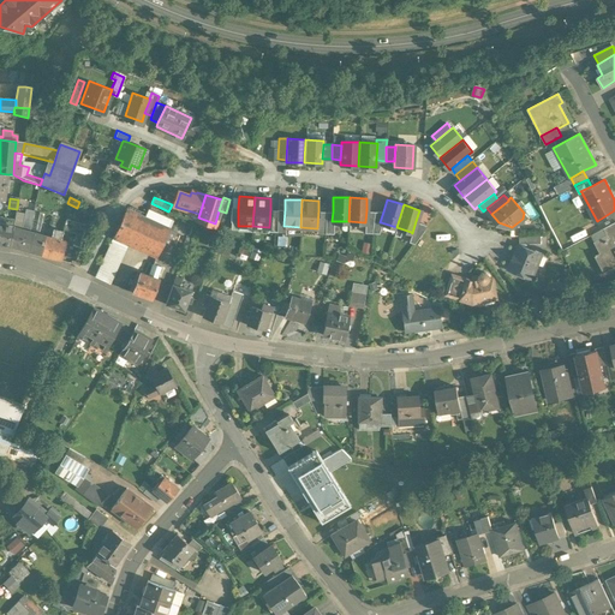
[(142,218),(126,210),(114,237),(127,243),(157,256),(165,239),(169,230),(142,218)]
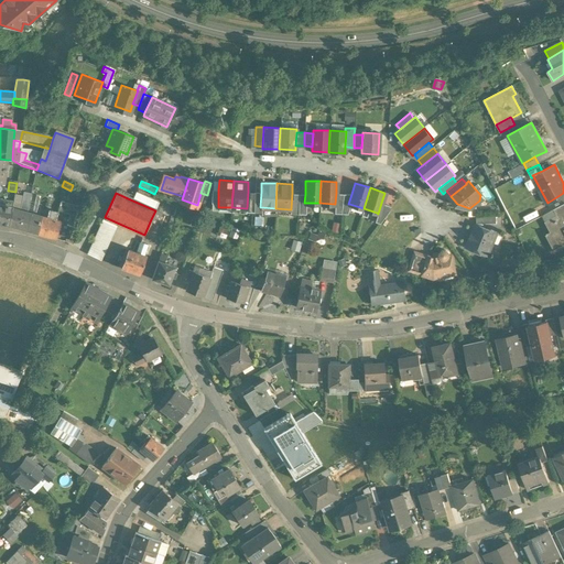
[(132,193),(130,199),(155,210),(169,216),(171,210),(132,193)]
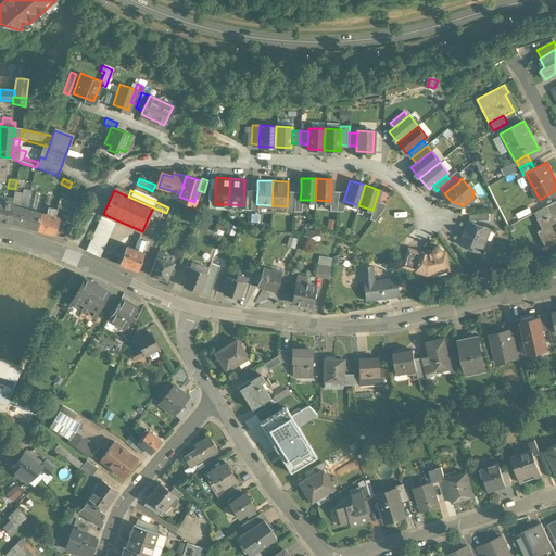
[(290,190),(288,190),(287,206),(286,206),(286,210),(293,210),(294,190),(290,190)]
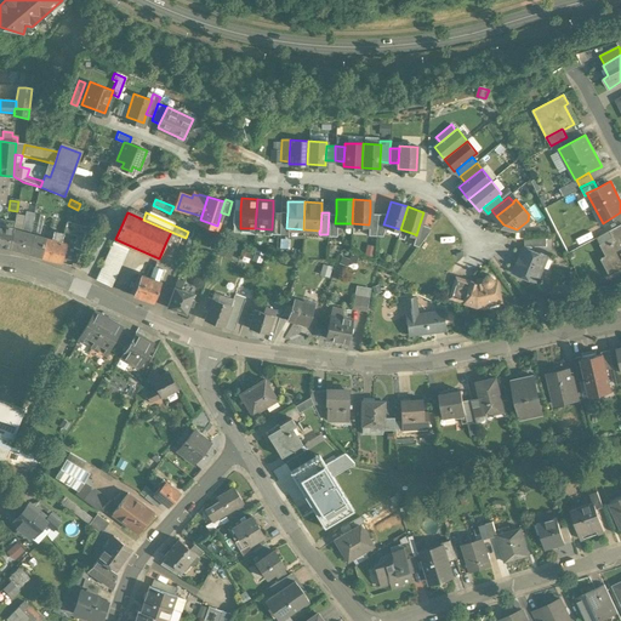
[(387,214),(377,212),(376,234),(382,235),(385,224),(383,224),(387,214)]
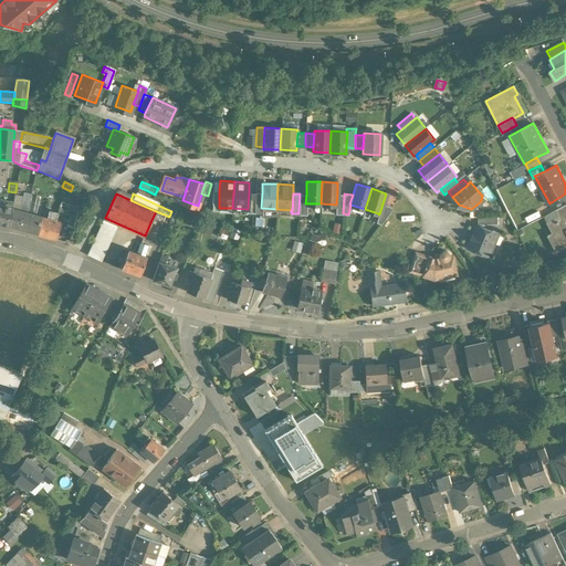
[(24,196),(21,211),(28,212),(31,197),(24,196)]
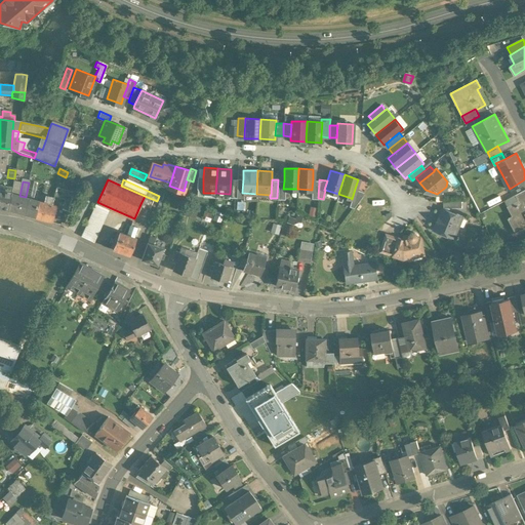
[(73,194),(56,189),(54,198),(71,203),(73,194)]
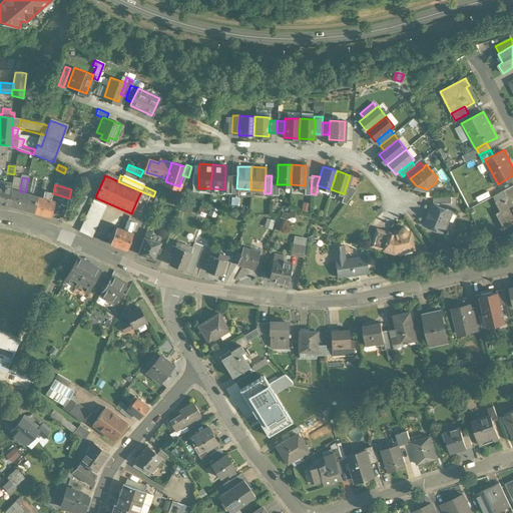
[(356,187),(347,184),(344,194),(343,193),(341,201),(345,202),(356,187)]
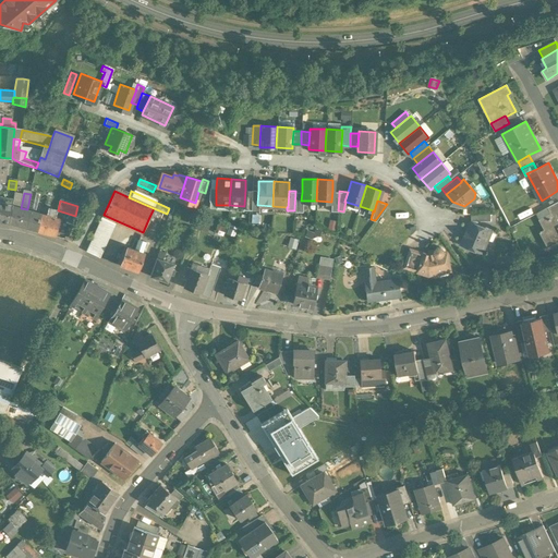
[(557,201),(548,206),(552,211),(555,218),(557,215),(557,201)]
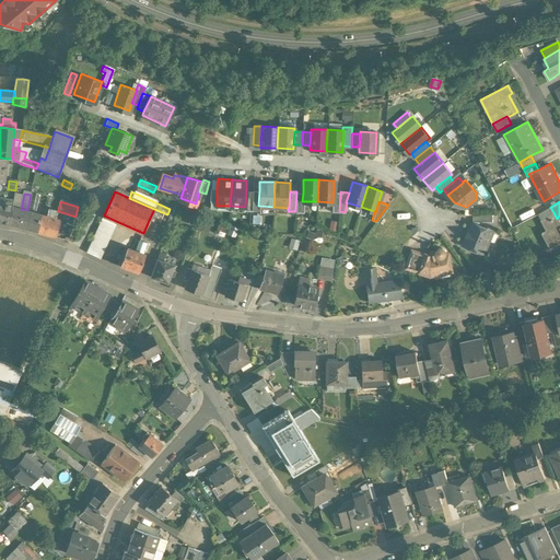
[(0,205),(0,224),(9,225),(12,208),(12,207),(0,205)]
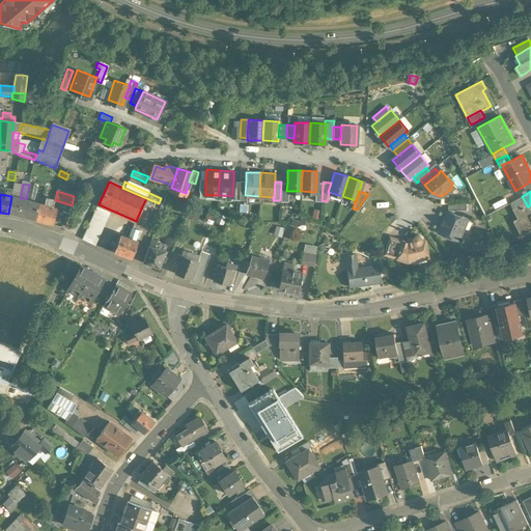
[(30,203),(11,197),(8,214),(26,219),(30,203)]
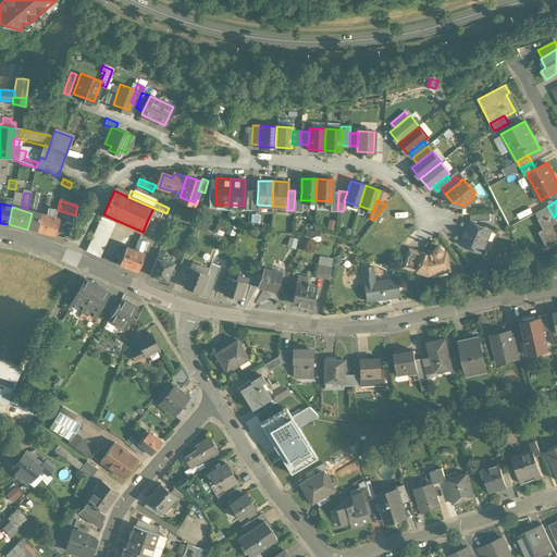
[(166,213),(153,208),(149,217),(162,223),(166,213)]
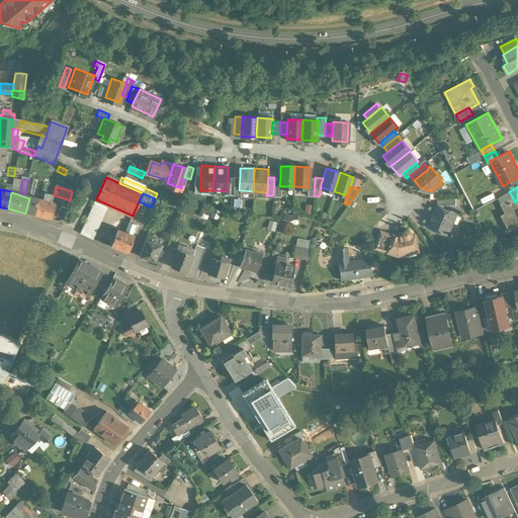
[(44,202),(44,203),(51,205),(53,197),(46,195),(44,202)]
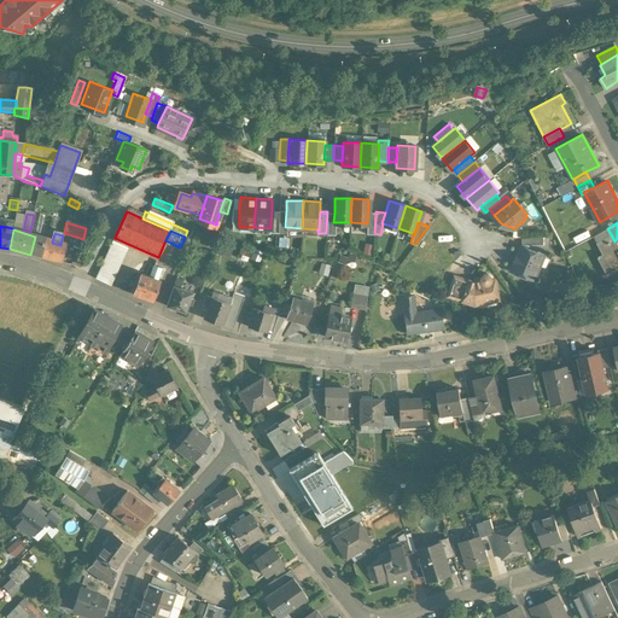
[(83,239),(64,233),(63,235),(60,245),(66,248),(76,250),(80,251),(85,239),(83,239)]
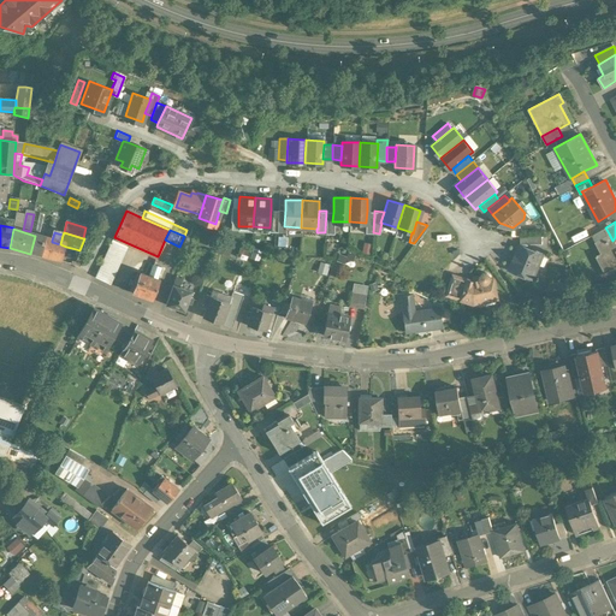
[(615,237),(612,241),(609,234),(596,242),(602,253),(596,255),(605,272),(615,265),(615,237)]
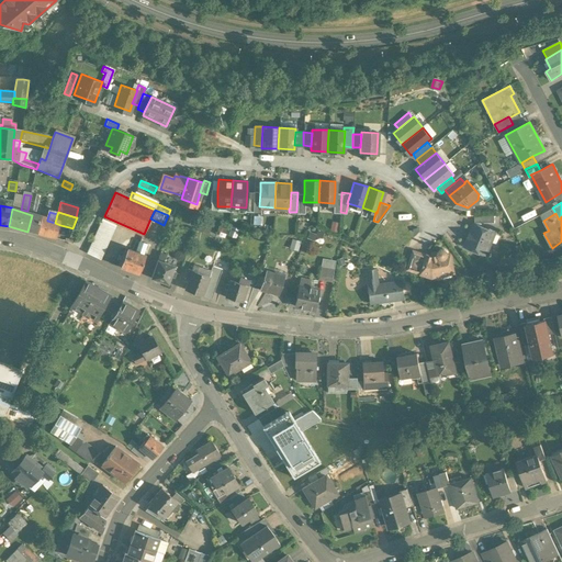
[(202,214),(200,221),(211,224),(214,217),(202,214)]
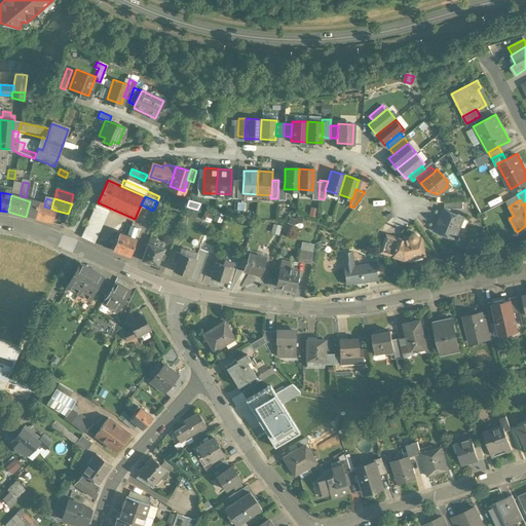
[(30,201),(26,217),(34,220),(38,203),(30,201)]
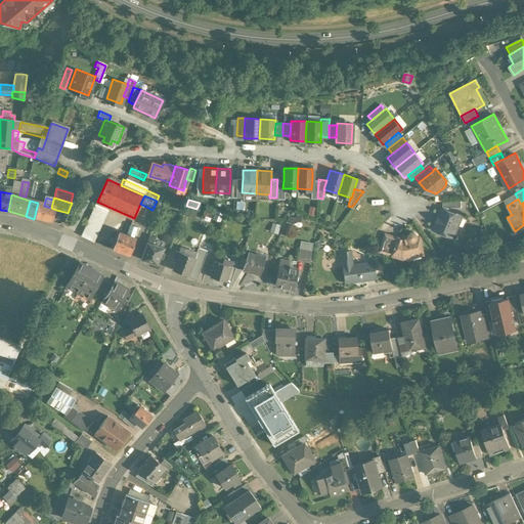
[(97,202),(81,237),(92,243),(108,207),(97,202)]
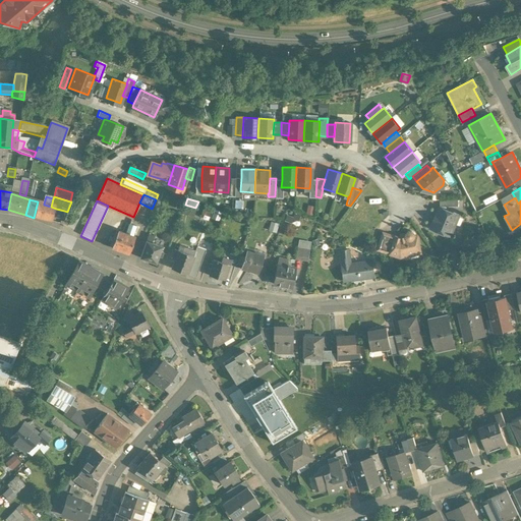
[(44,204),(38,201),(34,218),(52,223),(56,209),(51,207),(44,205),(44,204)]
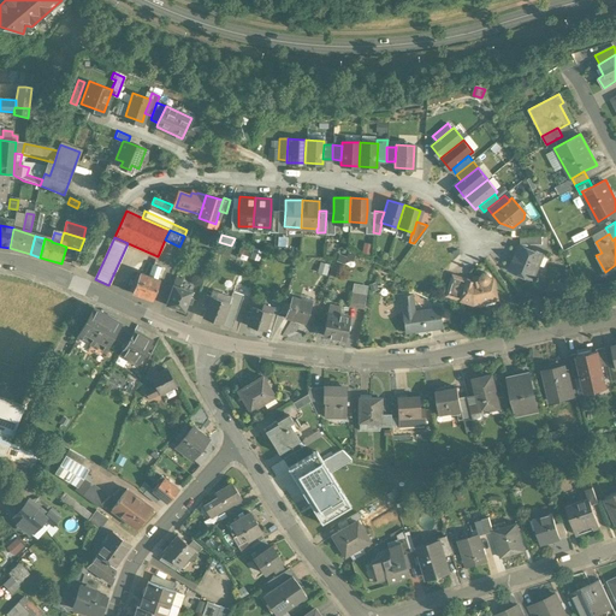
[(219,242),(215,253),(227,258),(231,246),(219,242)]
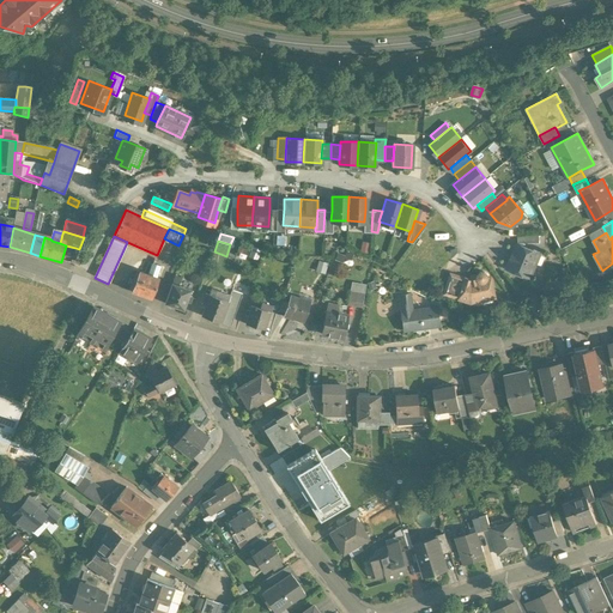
[(519,244),(509,268),(529,277),(539,253),(519,244)]
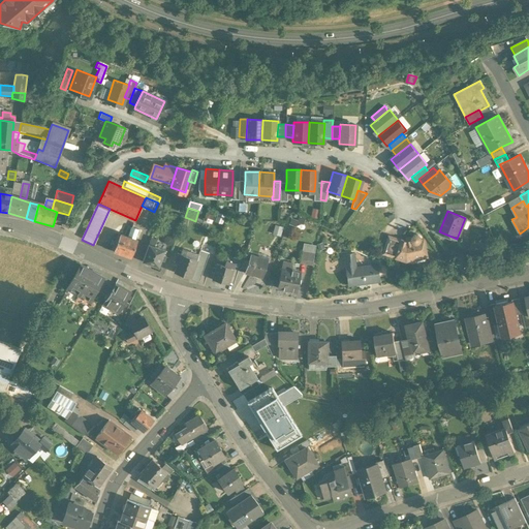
[(141,231),(132,229),(129,239),(137,242),(141,231)]
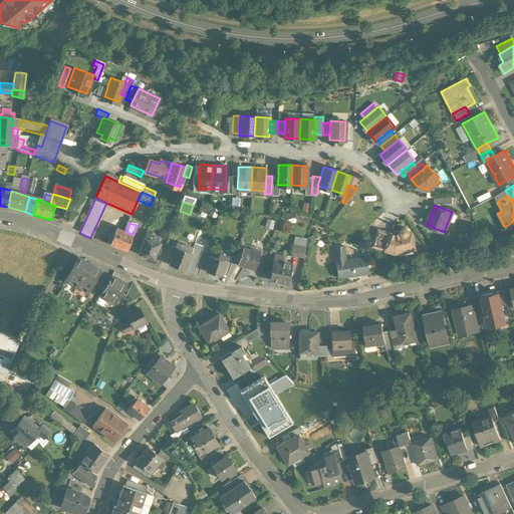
[(401,231),(401,233),(396,234),(391,233),(386,250),(393,252),(404,250),(416,247),(413,233),(411,233),(410,230),(409,229),(408,228),(406,227),(405,227),(403,228),(402,229),(401,231)]
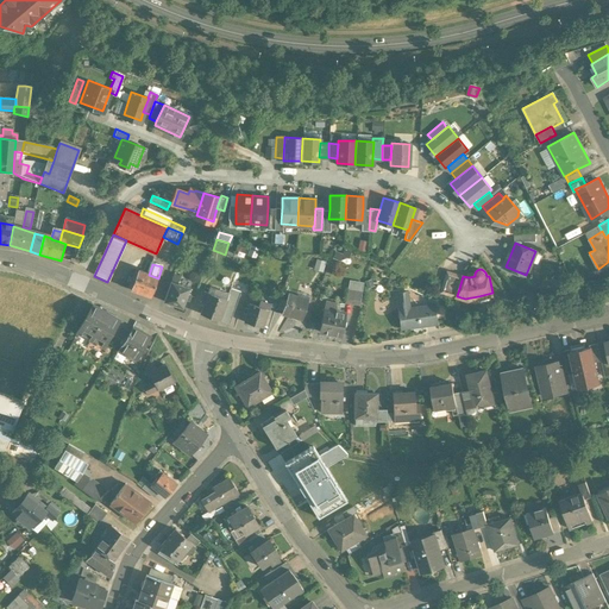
[(149,275),(138,271),(135,280),(132,278),(130,286),(132,287),(131,292),(151,299),(158,278),(149,275)]
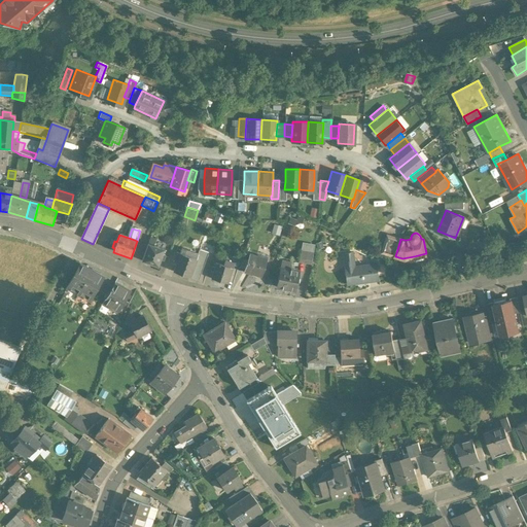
[(400,239),(388,235),(382,252),(395,256),(400,239)]
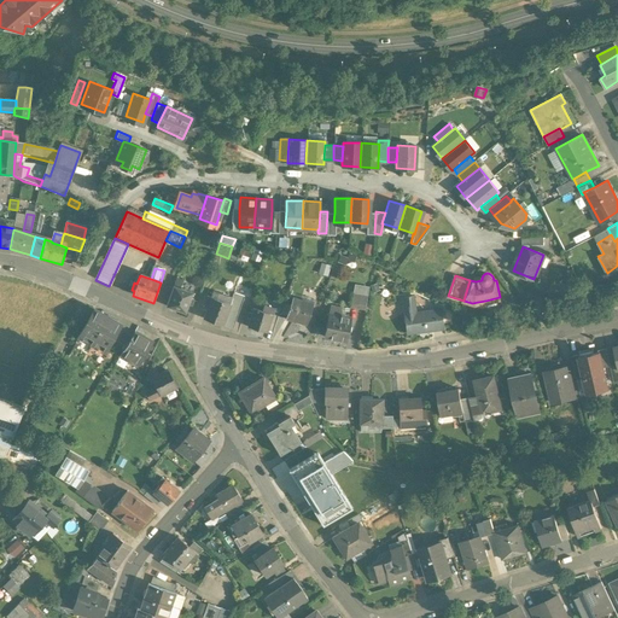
[(180,290),(174,287),(167,307),(185,314),(187,307),(191,308),(193,302),(190,301),(192,295),(180,290)]
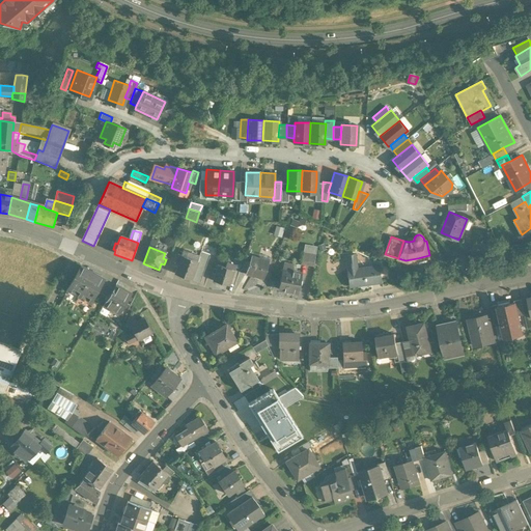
[(199,257),(183,251),(182,255),(182,256),(197,262),(199,257)]
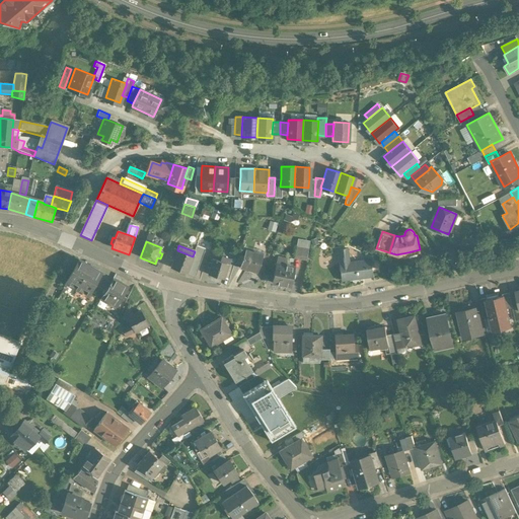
[(194,256),(188,274),(196,277),(205,250),(196,246),(195,251),(193,256),(194,256)]
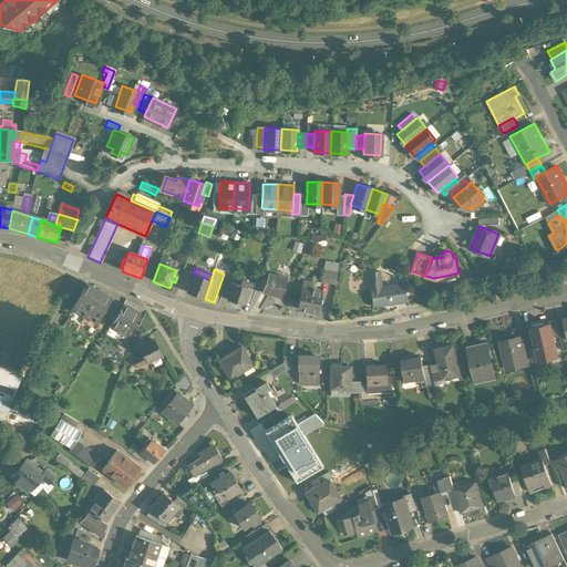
[(337,271),(330,270),(328,282),(334,285),(337,271)]
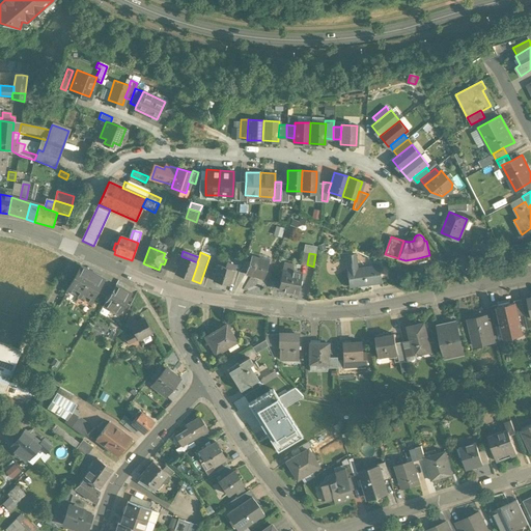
[(197,262),(182,256),(182,255),(178,255),(175,264),(178,266),(175,275),(192,281),(192,280),(198,262),(197,262)]
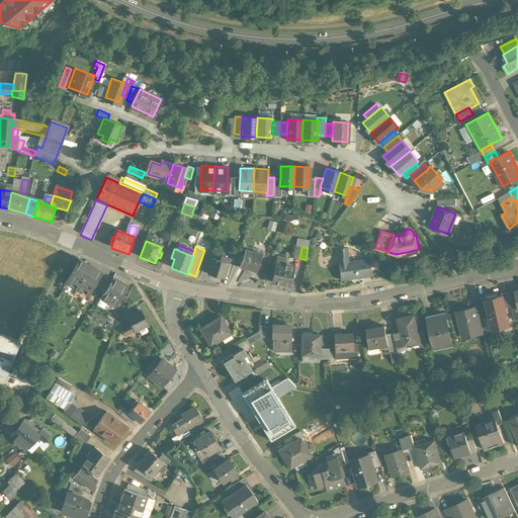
[(369,260),(355,262),(355,265),(349,266),(346,249),(337,250),(340,276),(350,275),(351,279),(372,276),(369,260)]
